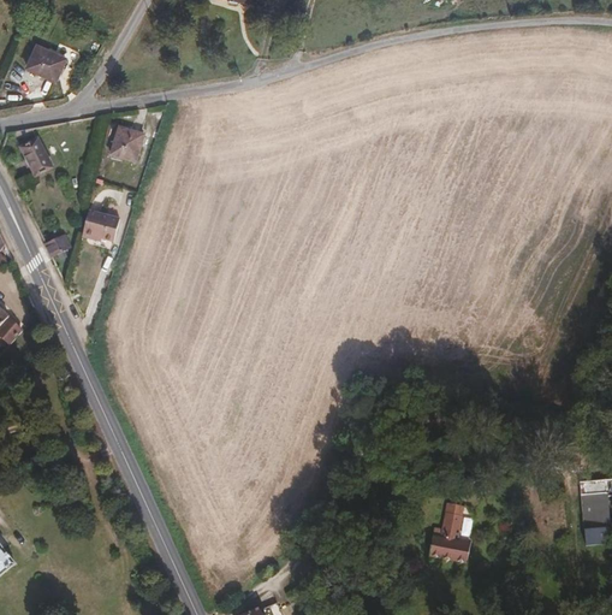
[(57,83),(66,61),(37,47),(28,69),(57,83)]
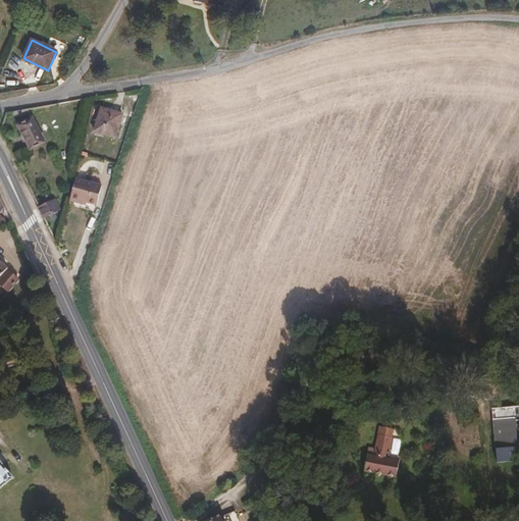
[(116,138),(122,114),(101,108),(95,132),(116,138)]
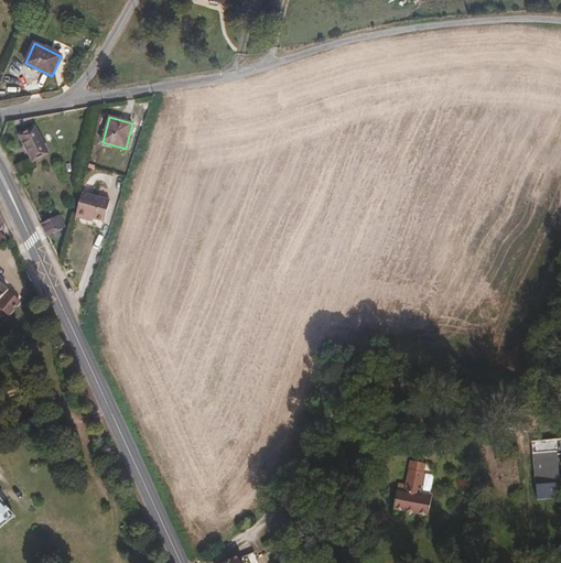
[(49,155),(35,128),(19,136),(33,163),(49,155)]
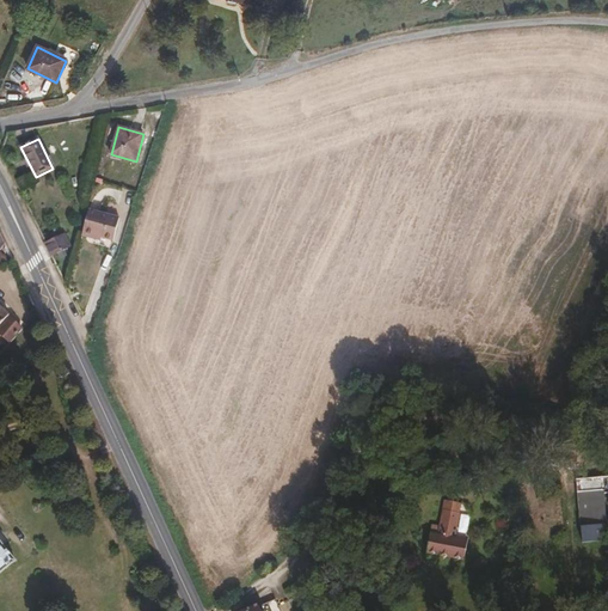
[(34,177),(22,181),(24,189),(36,187),(34,177)]
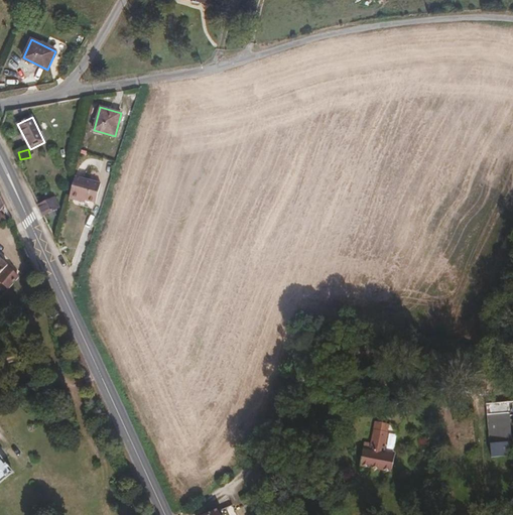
[(94,202),(99,180),(74,173),(68,198),(78,200),(80,194),(86,196),(85,200),(94,202)]
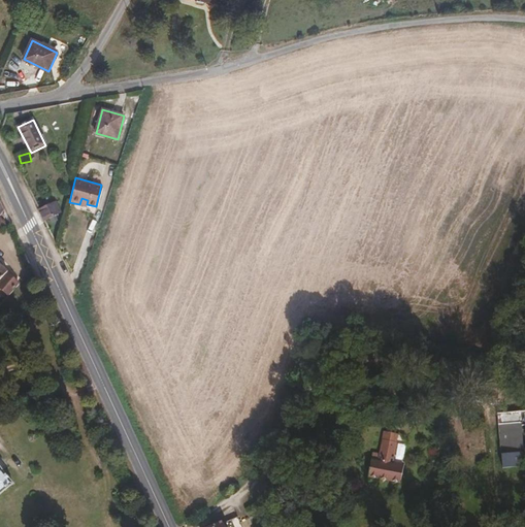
[(62,215),(57,203),(40,211),(45,223),(62,215)]
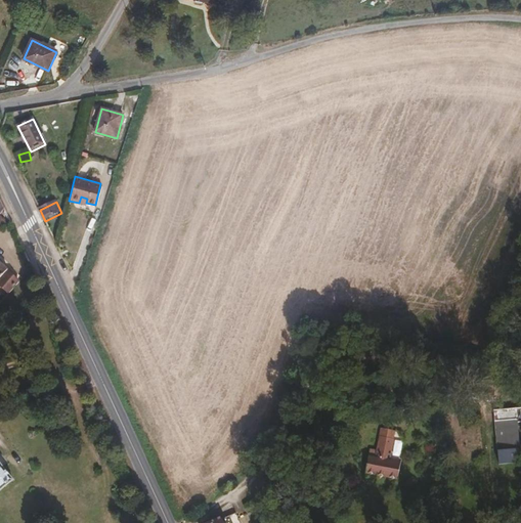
[(0,289),(9,298),(24,282),(0,260),(0,289)]
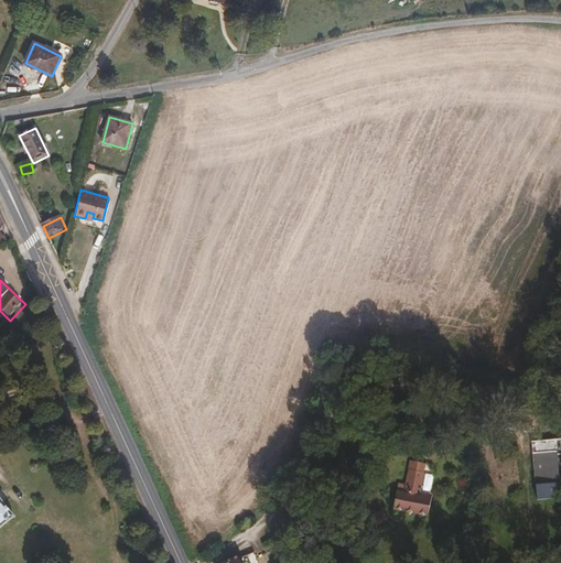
[(560,477),(557,446),(535,448),(540,500),(560,498),(560,477)]
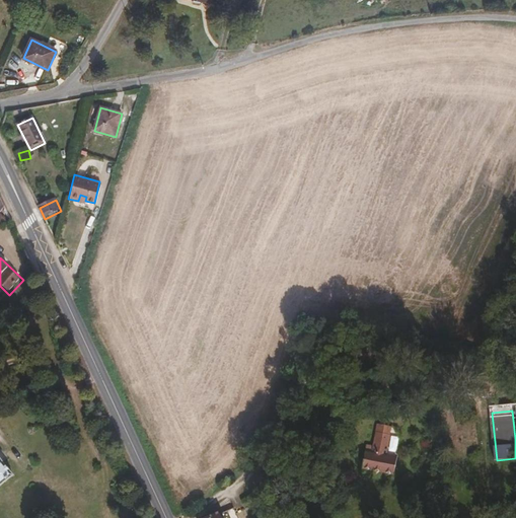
[(386,459),(387,445),(388,433),(376,431),(374,445),(366,444),(364,467),(385,470),(386,459)]
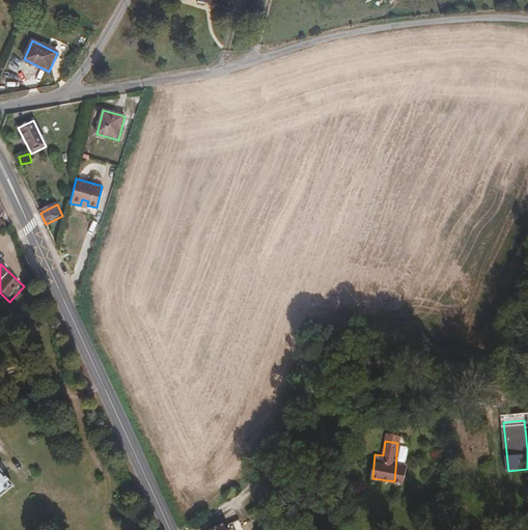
[(0,497),(15,486),(0,468),(0,497)]
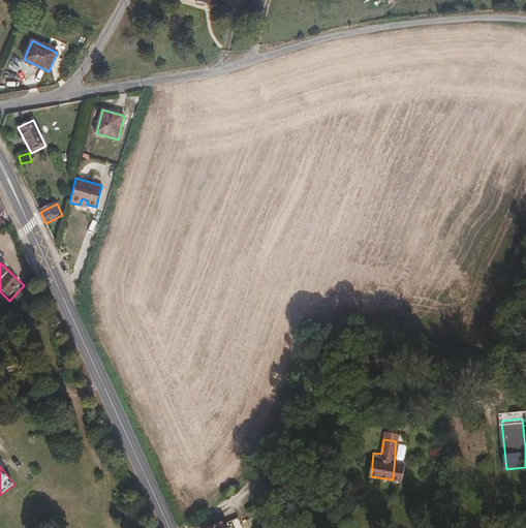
[(242,527),(238,517),(212,527),(242,527)]
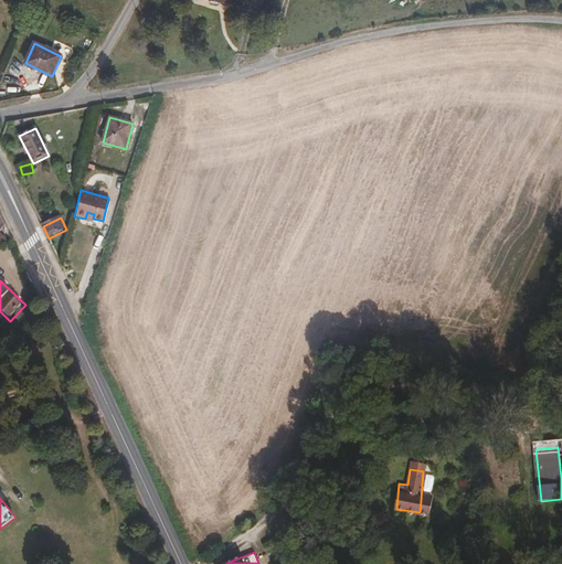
All buildings are outlined.
